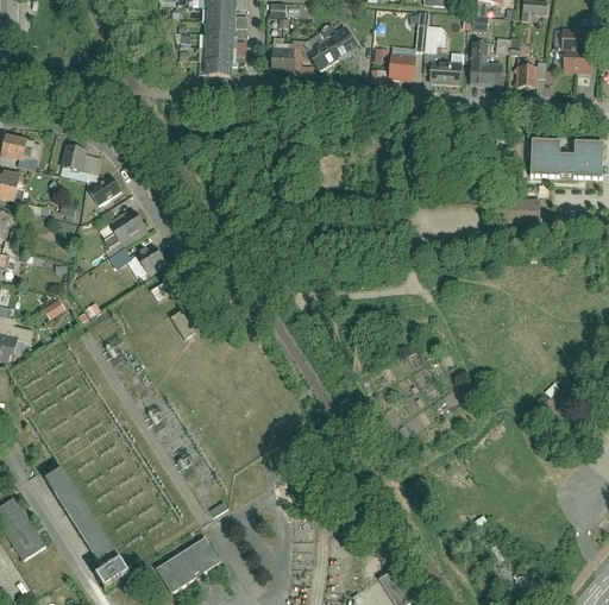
[(205,0),(203,69),(227,70),(228,0),(205,0)]
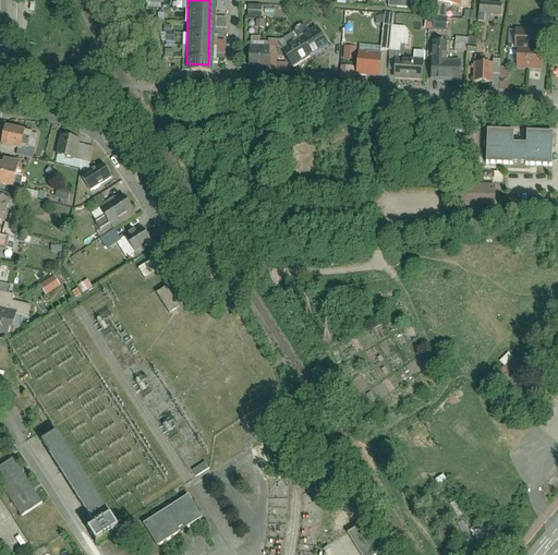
[(501,13),(502,2),(480,1),(478,11),(501,13)]
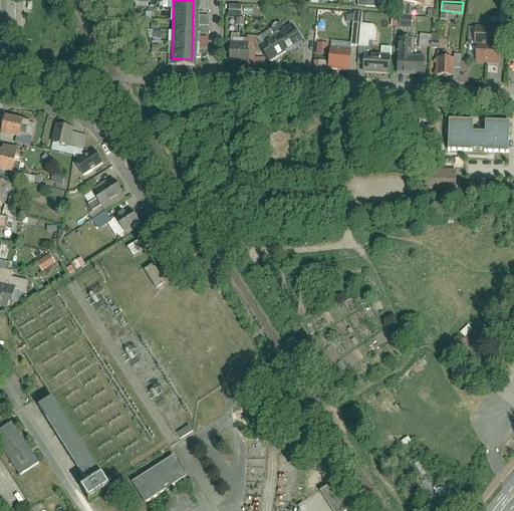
[(499,21),(509,21),(510,1),(500,1),(499,21)]
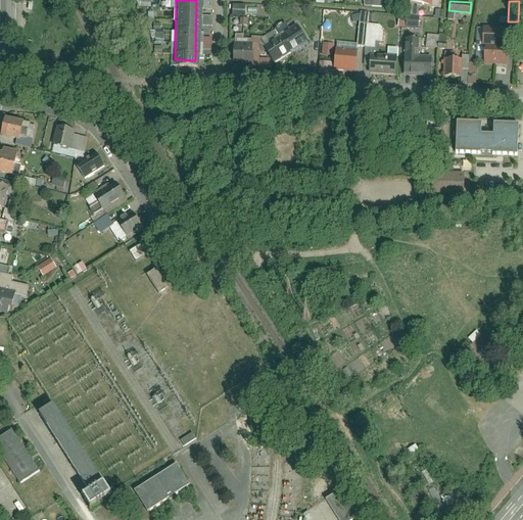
[(244,14),(244,2),(232,2),(232,14),(244,14)]
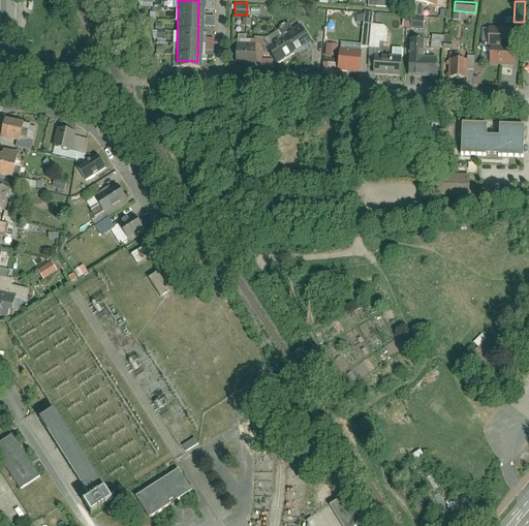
[(361,44),(379,45),(380,40),(385,40),(386,23),(373,22),(373,11),(355,10),(354,20),(363,21),(361,44)]
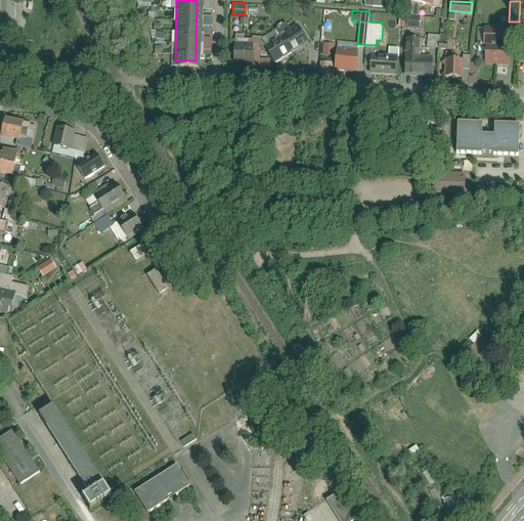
[(212,28),(213,14),(203,13),(202,27),(212,28)]
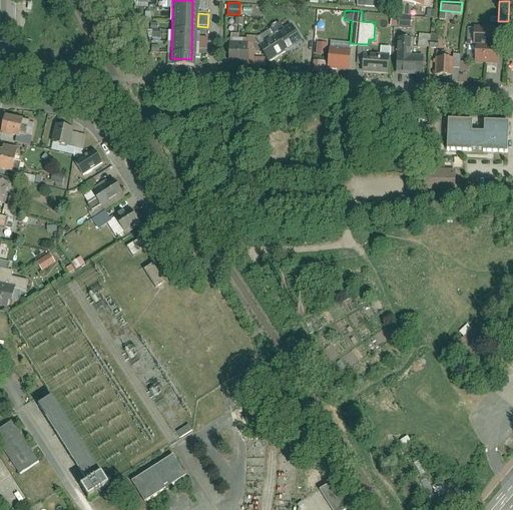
[(399,26),(410,25),(410,13),(399,13),(399,26)]
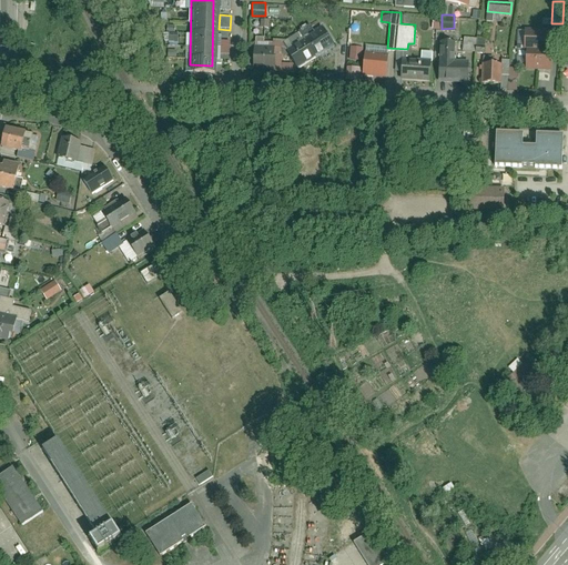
[(330,39),(323,27),(287,47),(294,58),(330,39)]
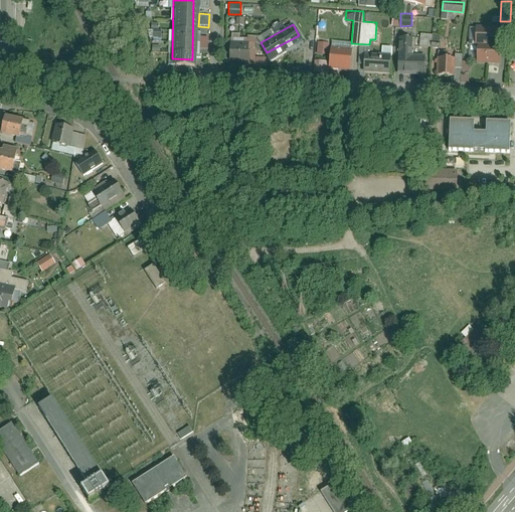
[(478,25),(478,58),(500,58),(500,25),(478,25)]
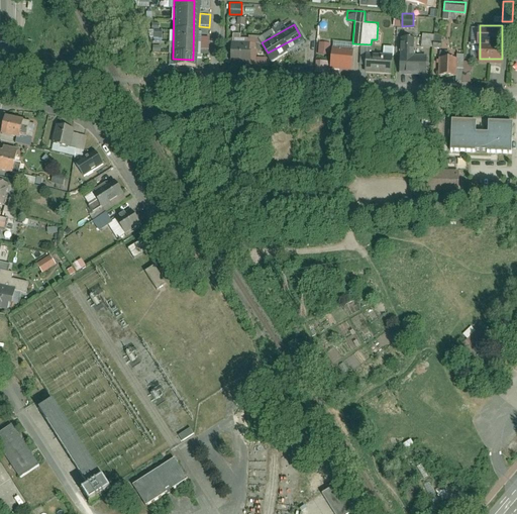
[(162,27),(153,28),(154,39),(163,39),(162,27)]
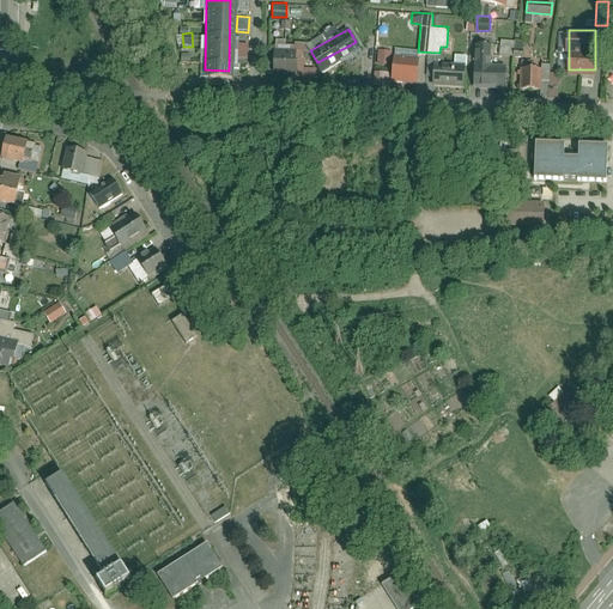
[(501,37),(499,52),(522,54),(523,41),(501,37)]
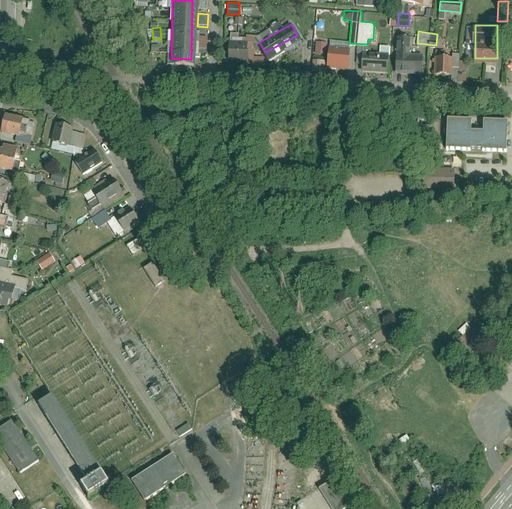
[(397,70),(415,70),(414,56),(407,56),(407,36),(396,36),(397,70)]
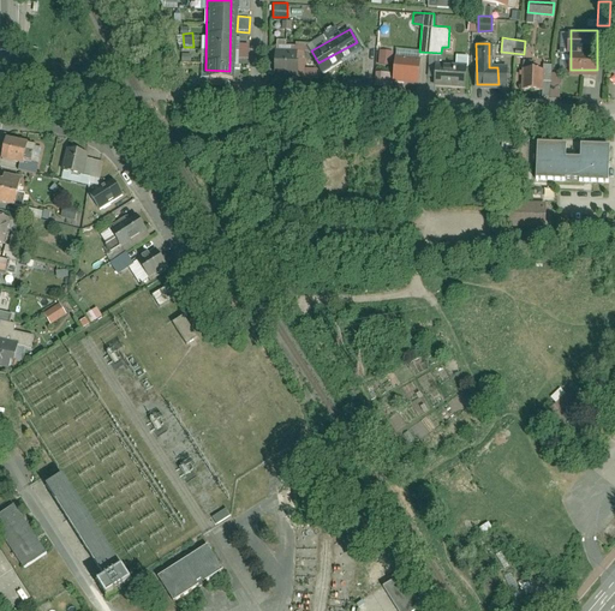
[(297,76),(298,52),(274,51),(273,75),(297,76)]
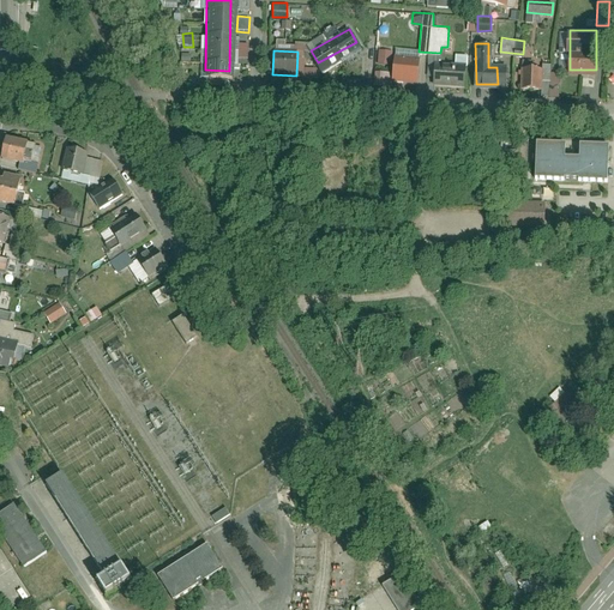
[(392,77),(417,79),(420,58),(395,55),(392,77)]
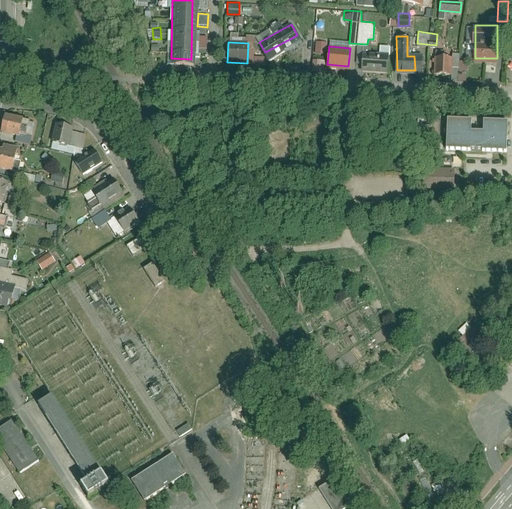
[(363,67),(387,68),(388,52),(363,51),(363,67)]
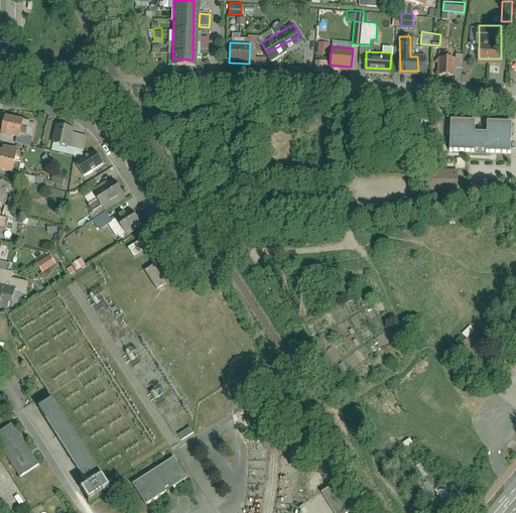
[(437,72),(454,72),(453,52),(436,52),(437,72)]
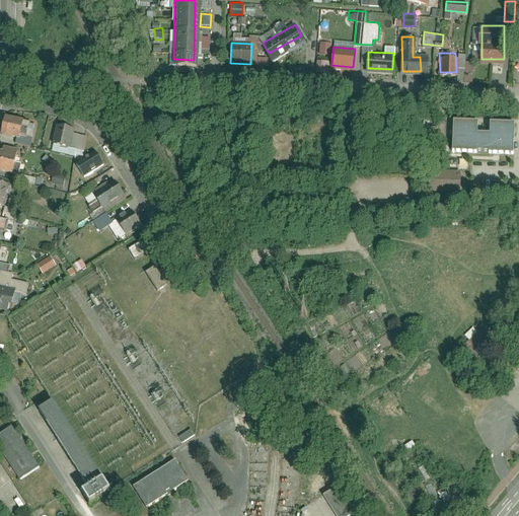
[(316,59),(316,72),(329,71),(329,59),(316,59)]
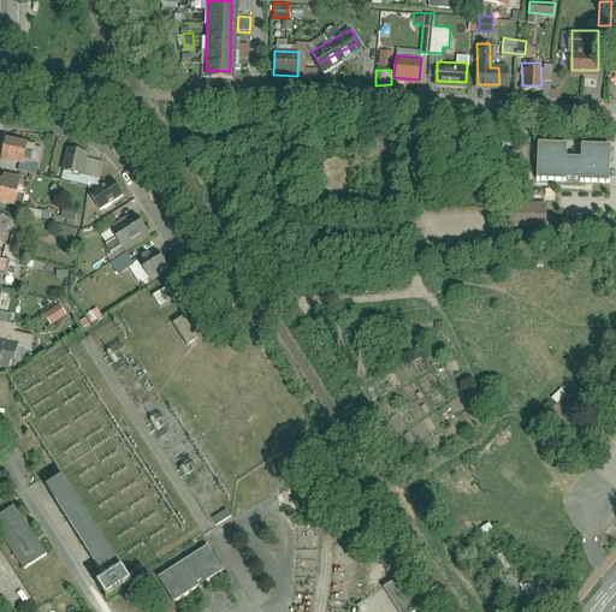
[(0,153),(18,156),(22,135),(1,130),(0,135),(0,153)]
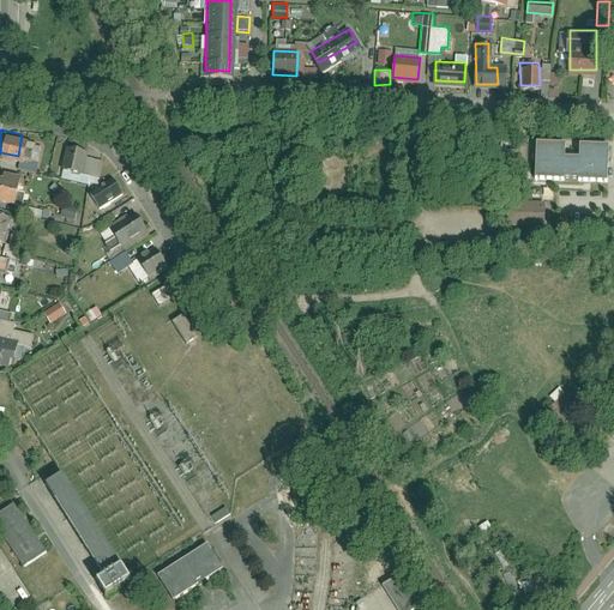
[(80,142),(65,137),(56,167),(90,176),(94,161),(77,156),(80,142)]
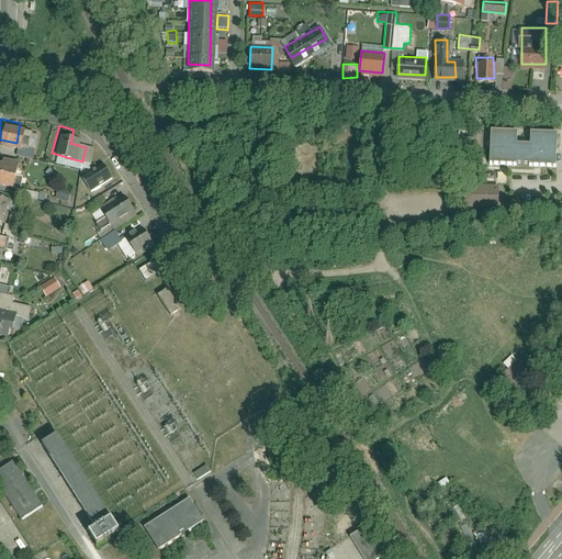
[(530,165),(555,166),(557,132),(529,131),(528,144),(517,144),(517,131),(490,130),(489,164),(515,165),(515,160),(530,161),(530,165)]
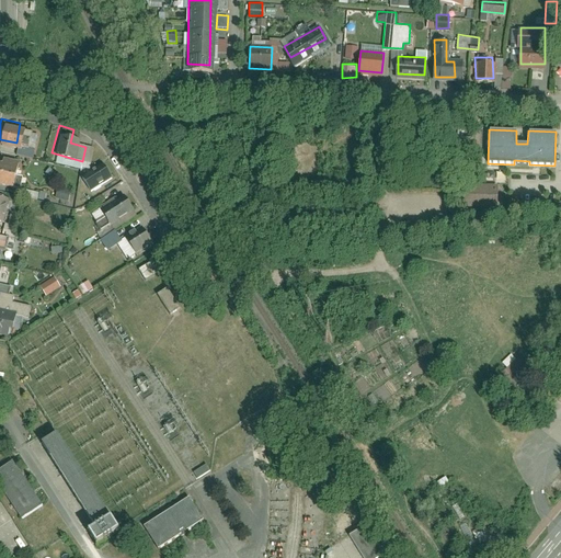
[(14,159),(0,156),(0,178),(10,180),(14,159)]
